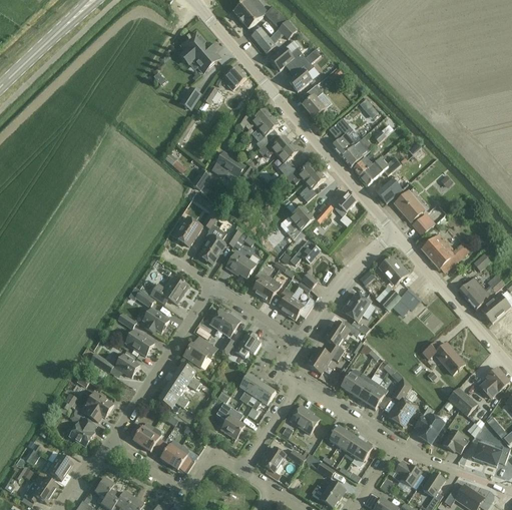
[(286,20),(284,17),(272,6),(268,11),(259,0),(244,0),(241,3),(233,10),(239,17),(238,17),(241,21),(242,21),(248,28),(256,21),(262,16),(265,14),(278,28),(288,38),(297,29),(287,19),(286,20)]
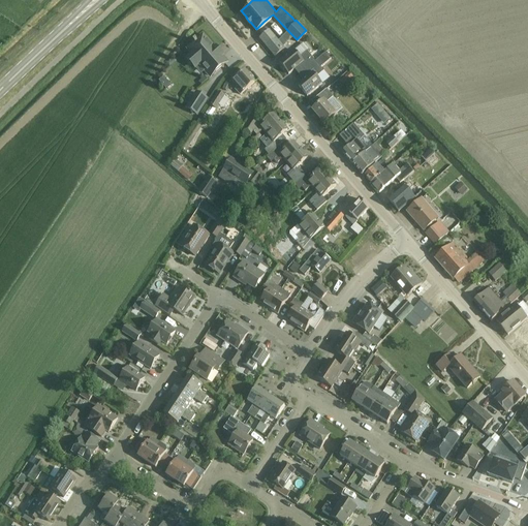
[(274,55),(282,48),(283,47),(268,29),(259,36),(274,55)]
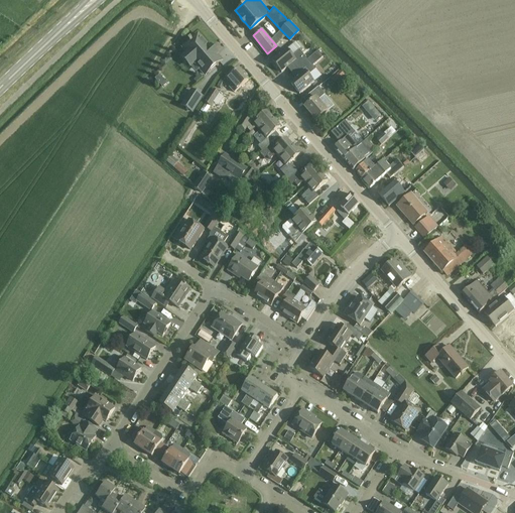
[(188,40),(182,45),(200,65),(199,66),(205,73),(219,59),(214,53),(217,50),(211,44),(209,46),(198,33),(190,38),(190,37),(188,39),(188,40)]
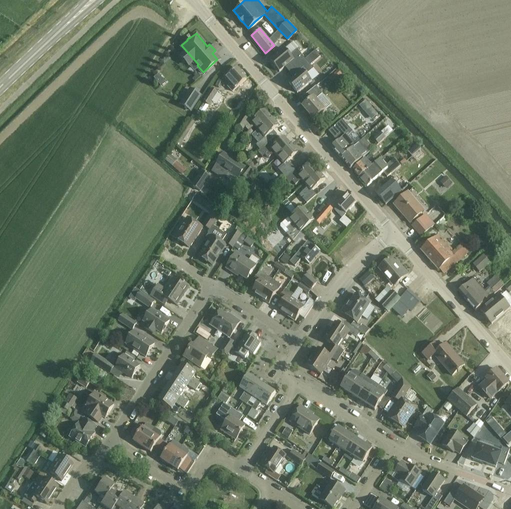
[(289,61),(293,66),(304,57),(296,47),(289,53),(284,47),(269,59),(278,70),(289,61)]
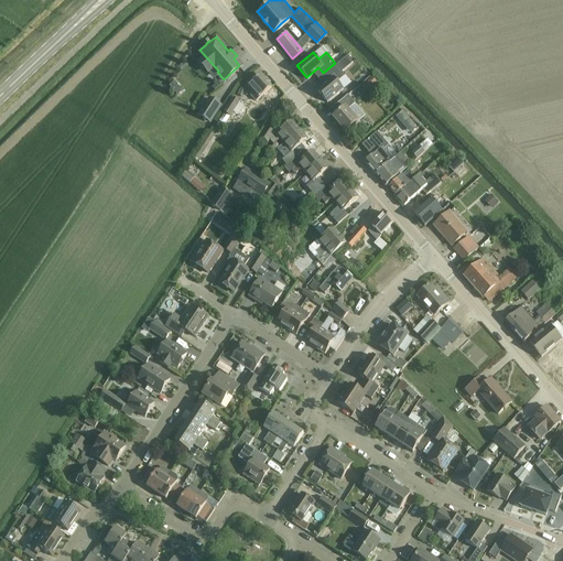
[(323,73),(328,79),(316,88),(326,100),(343,87),(336,79),(344,74),(342,69),(352,61),(346,54),(335,63),(323,73)]
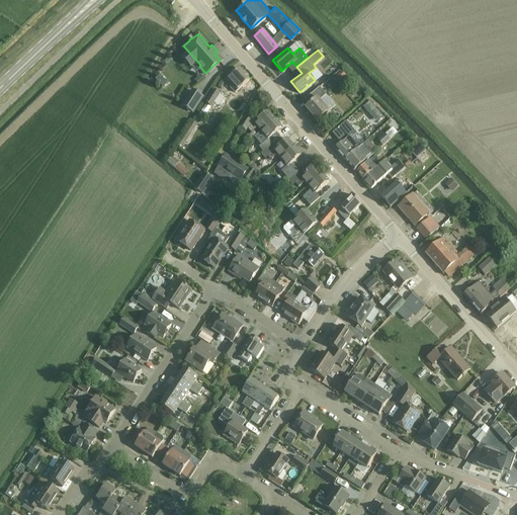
[(235,91),(242,85),(249,78),(239,67),(227,78),(232,83),(230,86),(235,91)]
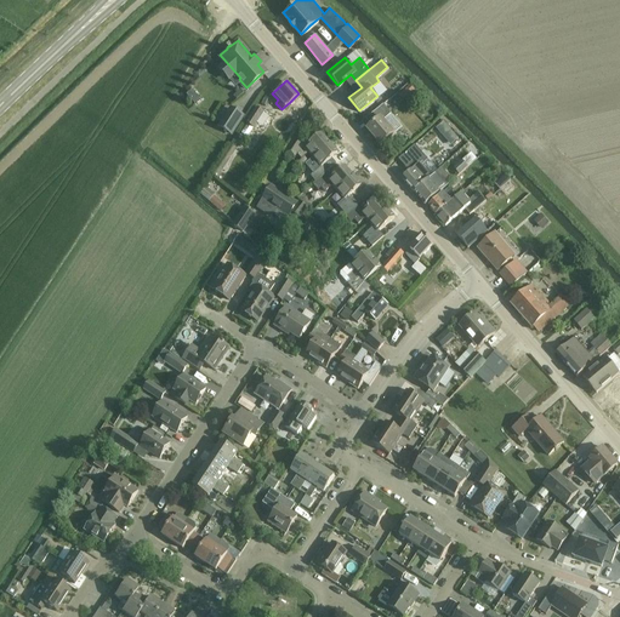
[(240,87),(233,93),(235,97),(243,91),(240,87)]
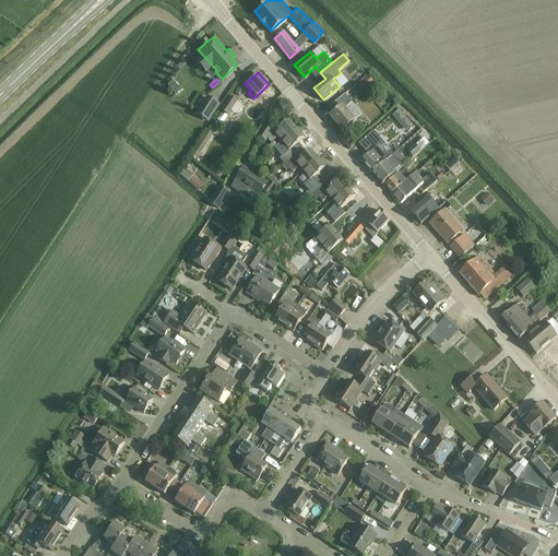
[(342,129),(349,121),(354,118),(360,111),(351,101),(352,99),(344,92),(328,105),(333,110),(329,114),(342,129)]
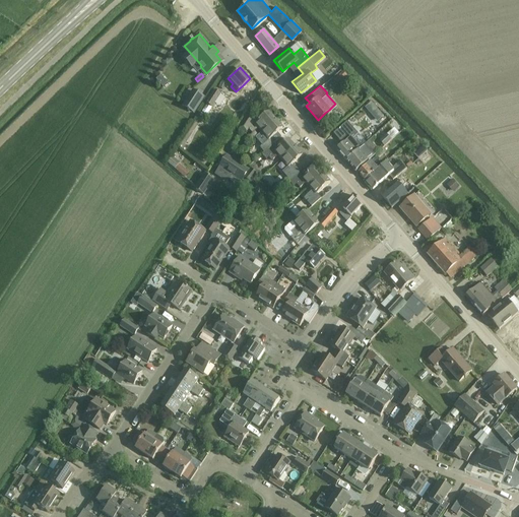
[(220,91),(214,87),(205,101),(211,105),(220,91)]
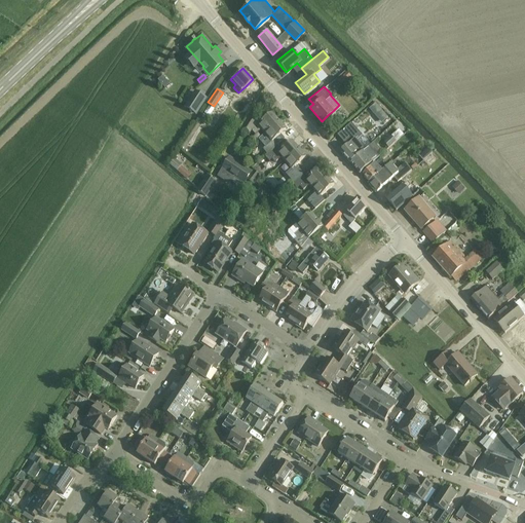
[(195,90),(185,105),(195,111),(204,97),(195,90)]
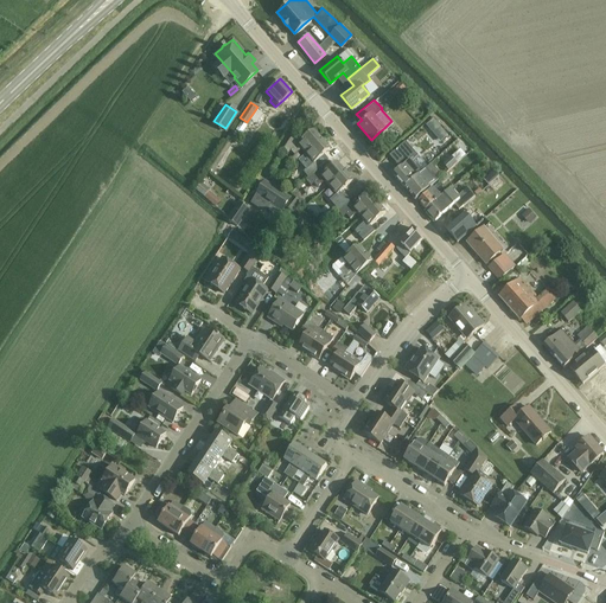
[(438,120),(427,120),(428,130),(437,130),(438,130),(438,120)]
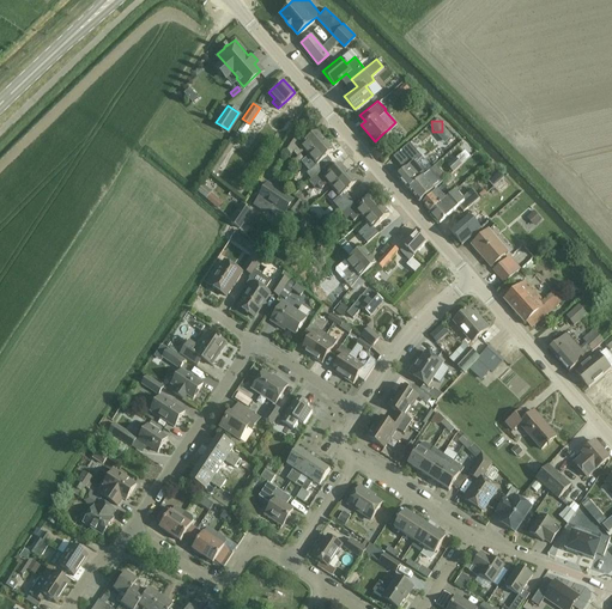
[(308,153),(325,139),(316,129),(300,144),(294,135),(285,148),(290,153),(292,151),(297,156),(303,150),(308,153)]
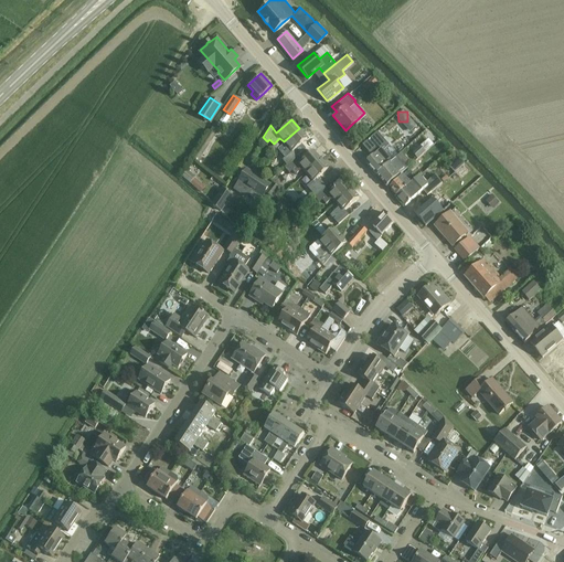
[(286,165),(293,158),(296,156),(295,156),(305,147),(300,141),(307,137),(299,128),(284,141),(287,147),(282,152),(285,156),(282,159),(286,165)]
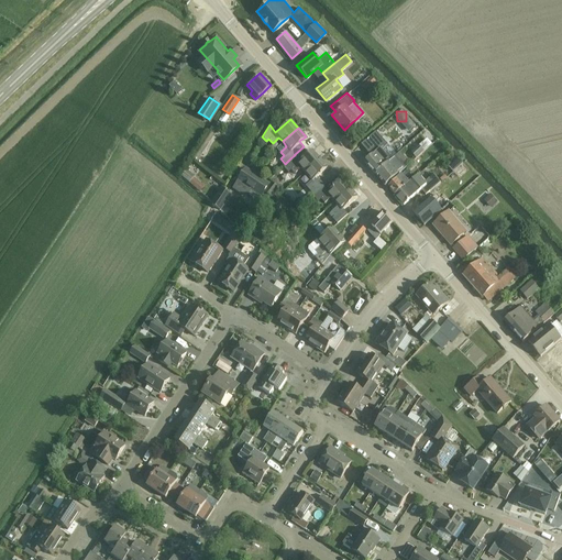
[(363,160),(374,172),(389,158),(381,147),(387,142),(375,129),(360,142),(370,153),(363,160)]
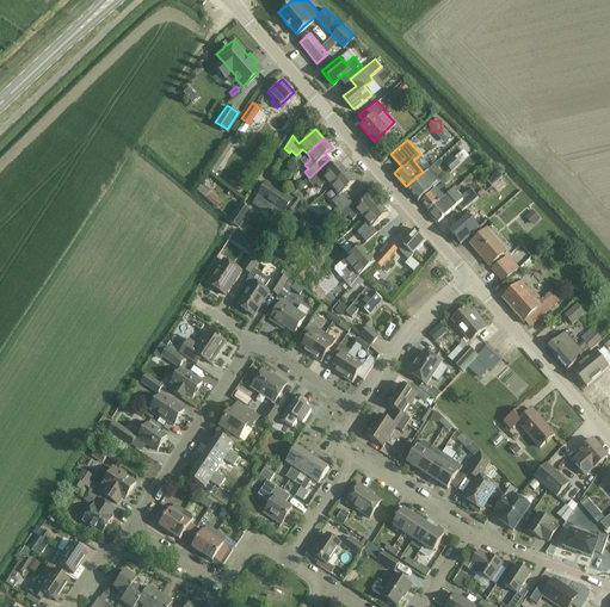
[(451,168),(461,160),(468,154),(462,147),(454,155),(448,149),(439,156),(451,168)]
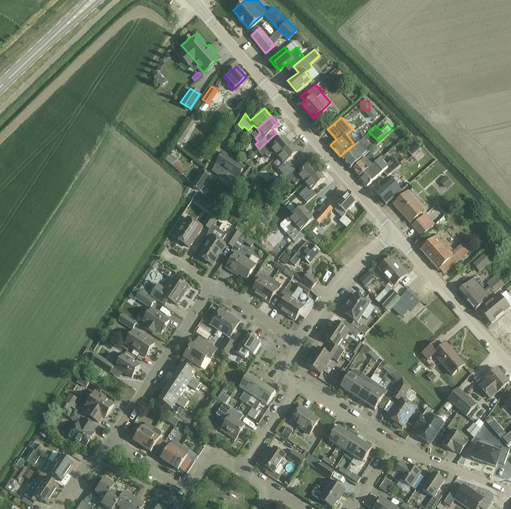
[(275,155),(290,143),(283,135),(269,147),(265,143),(259,149),(256,151),(261,156),(263,153),(266,157),(272,152),(275,155)]
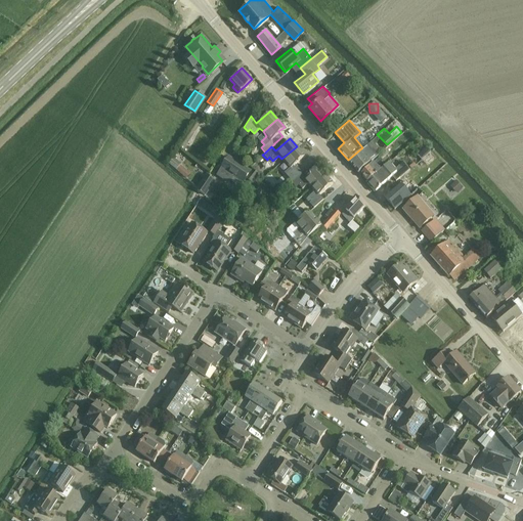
[(357,171),(365,165),(377,155),(386,147),(385,146),(379,152),(377,149),(378,145),(372,139),(365,144),(363,147),(362,147),(348,160),(357,171)]
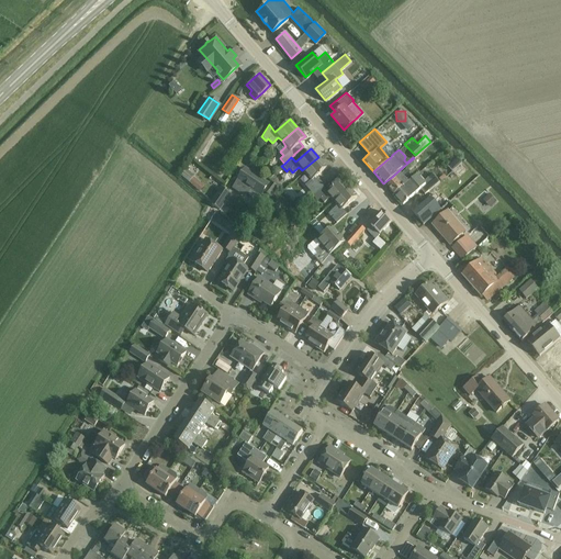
[(328,169),(334,176),(349,160),(343,154),(328,169)]
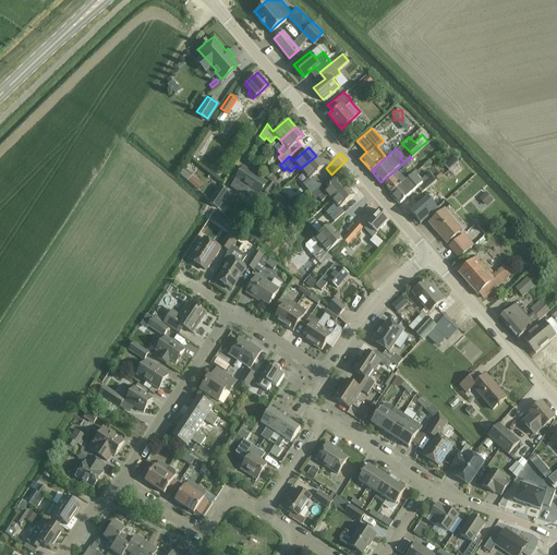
[(456,155),(450,159),(455,165),(458,163),(460,160),(456,155)]
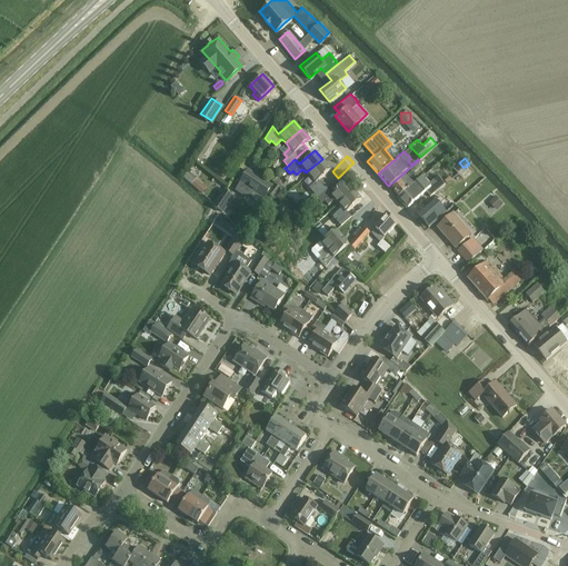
[(322,159),(306,172),(314,181),(310,185),(309,186),(311,189),(316,195),(327,185),(319,177),(330,168),(322,159)]
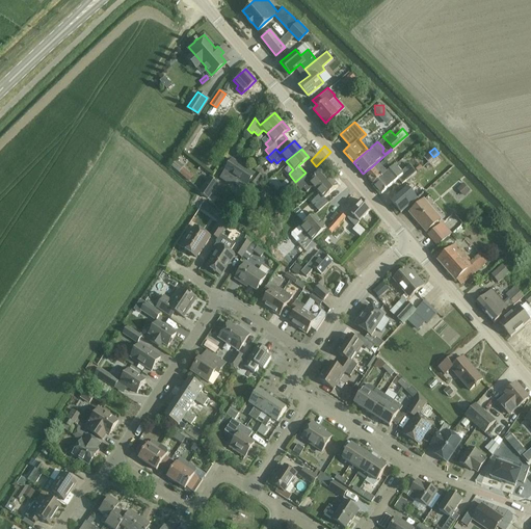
[(372,182),(386,169),(381,165),(387,161),(386,159),(394,153),(392,150),(382,157),(383,158),(365,174),(372,182)]
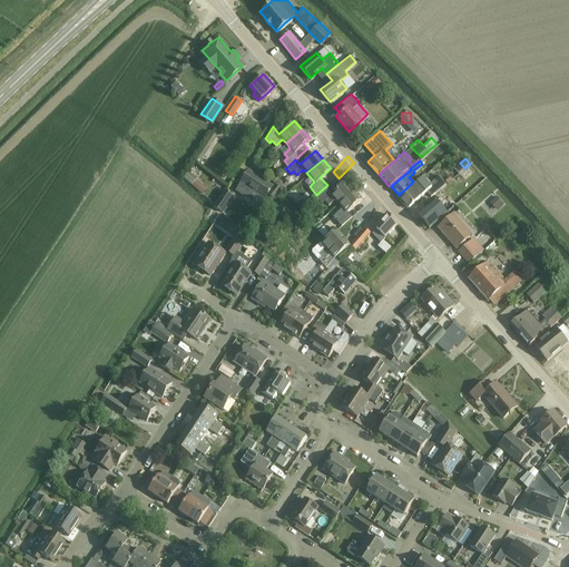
[(464,168),(460,173),(466,179),(473,173),(468,166),(464,168)]
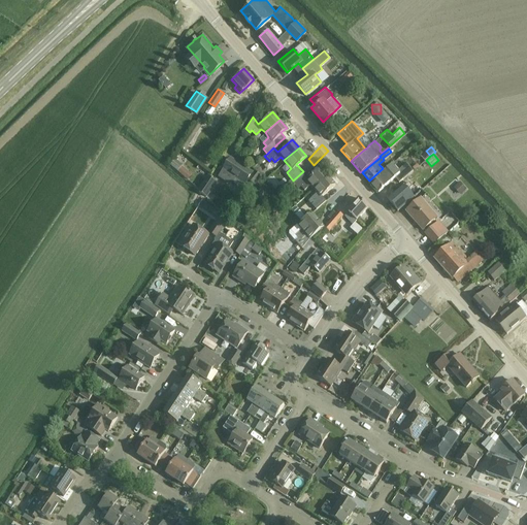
[(174,157),(169,163),(177,169),(183,163),(174,157)]
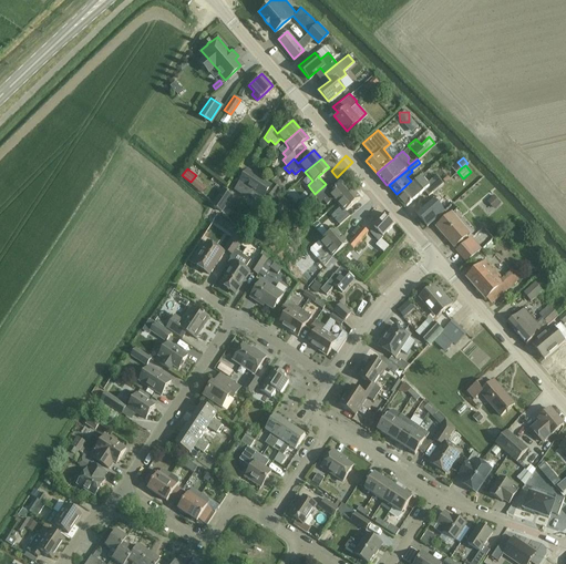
[(263,196),(266,192),(273,197),(279,188),(273,183),(270,184),(247,168),(235,186),(247,195),(248,193),(258,200),(261,195),(263,196)]
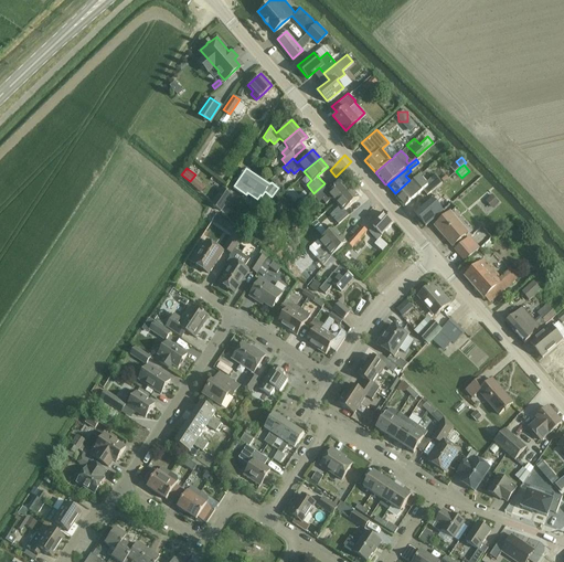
[(446,168),(438,175),(444,181),(451,175),(446,168)]
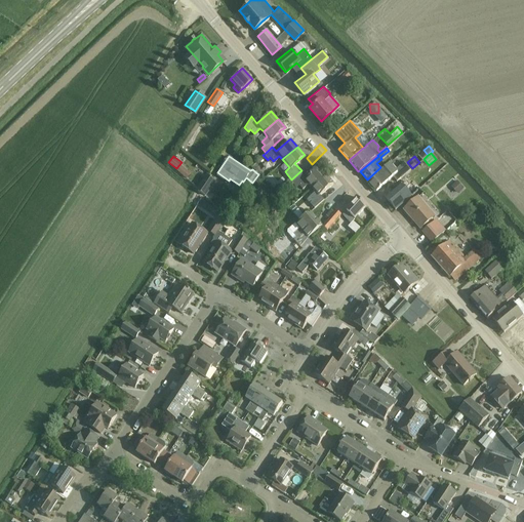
[(375,189),(383,182),(391,174),(396,179),(400,175),(409,167),(404,161),(395,168),(389,161),(381,168),(380,167),(367,179),(375,189)]
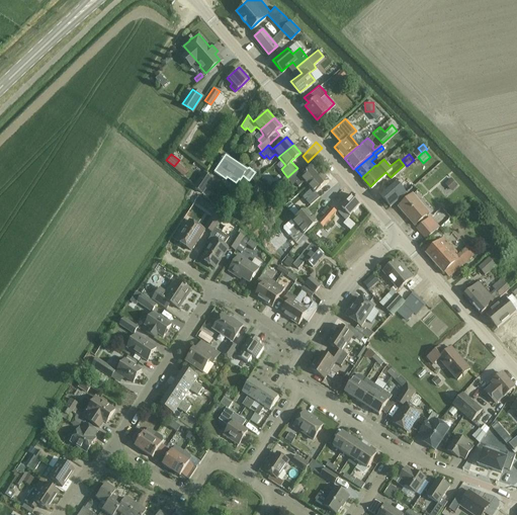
[(287,177),(286,178),(287,178),(289,180),(291,183),(294,181),(297,184),(303,180),(307,184),(321,172),(314,164),(300,175),(296,170),(298,169),(297,168),(287,177)]
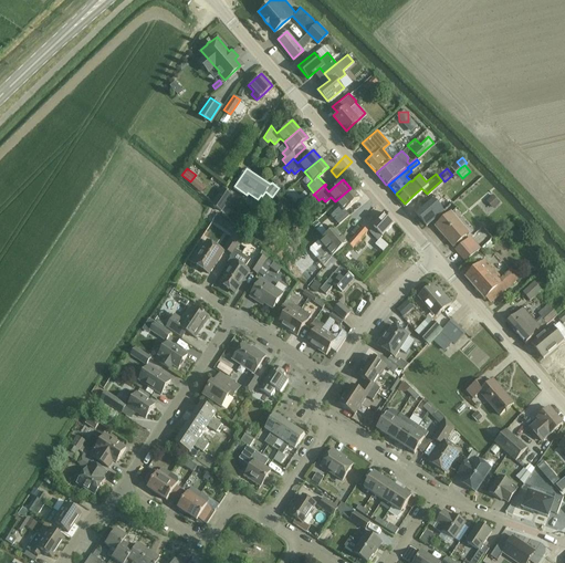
[(220,209),(231,193),(222,188),(212,204),(220,209)]
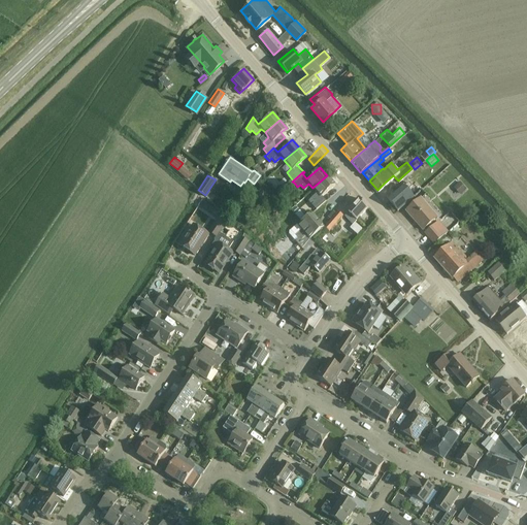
[(321,195),(327,190),(334,183),(327,175),(313,188),(316,192),(307,199),(316,208),(325,200),(321,195)]
